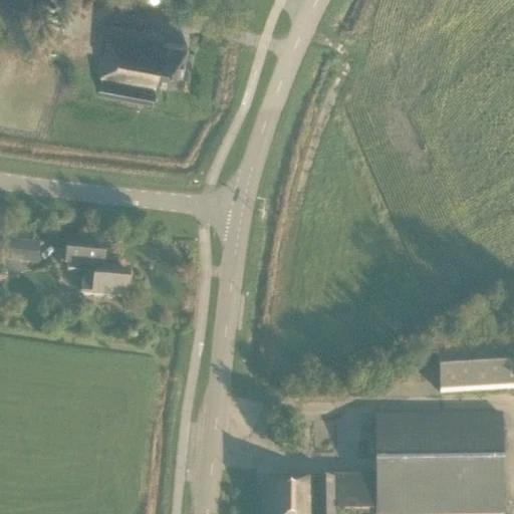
[(96,91),(151,102),(156,80),(179,84),(187,46),(163,41),(164,35),(109,24),(96,91)]
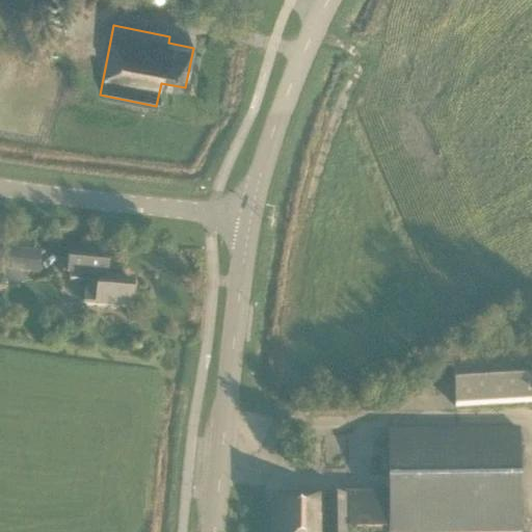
[(6,274),(37,277),(40,256),(8,253),(6,274)]
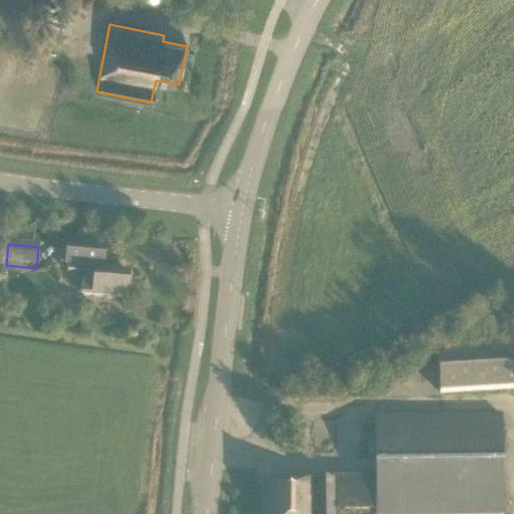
[(83,276),(80,297),(126,302),(130,275),(103,273),(105,252),(67,248),(65,268),(68,268),(67,274),(83,276)]
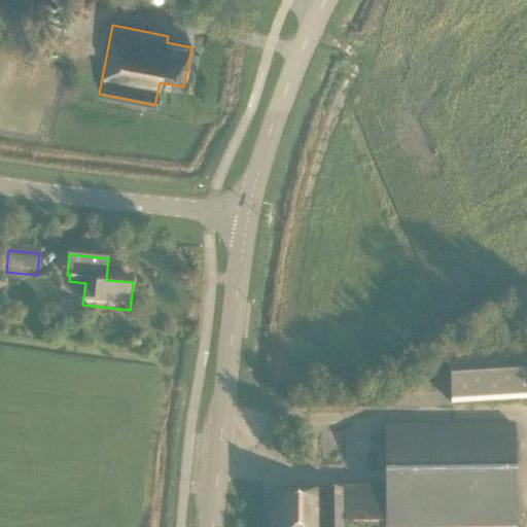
[(526,399),(526,358),(448,363),(450,406),(526,399)]
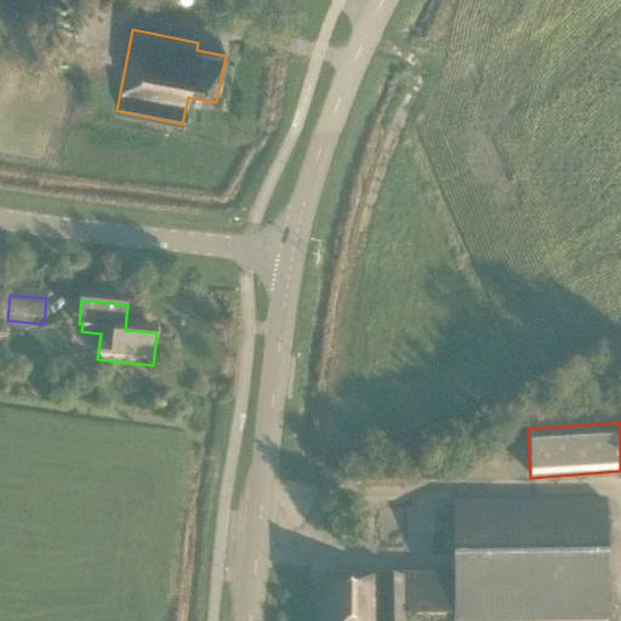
[(453,506),(454,580),(403,580),(403,584),(377,584),(317,584),(315,620),(405,620),(406,620),(455,620),(454,620),(607,620),(605,505),(453,506)]
